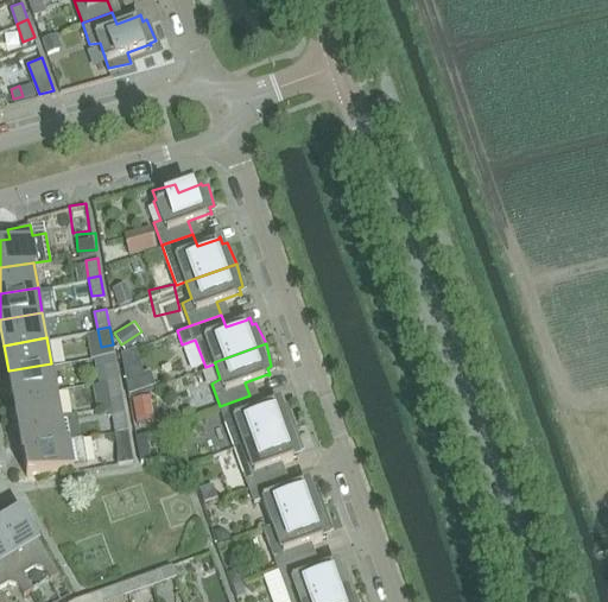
[(103,361),(107,379),(119,376),(115,359),(103,361)]
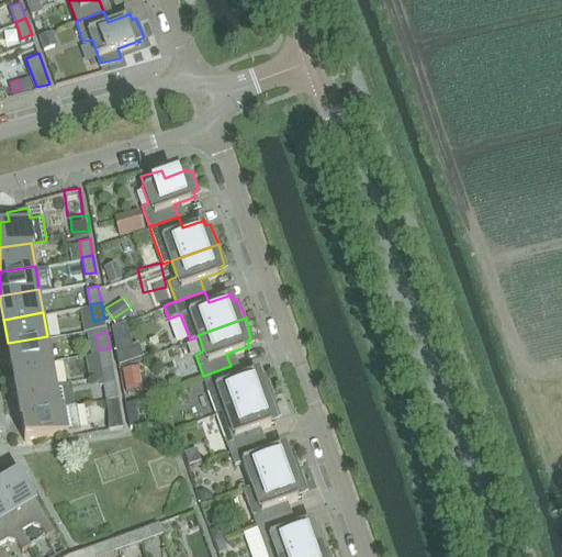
[(52,359),(47,336),(8,343),(11,367),(52,359)]
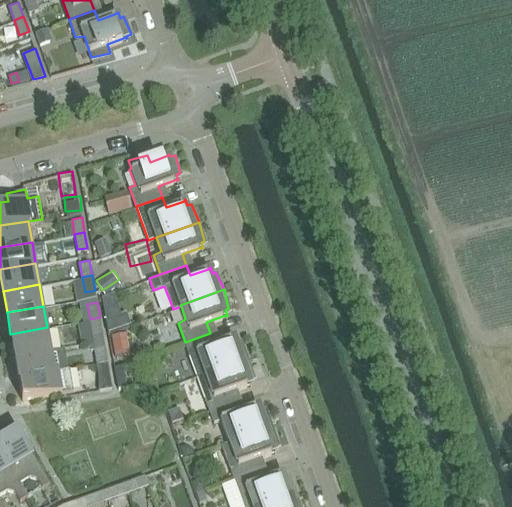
[(125,312),(106,318),(108,330),(129,323),(125,312)]
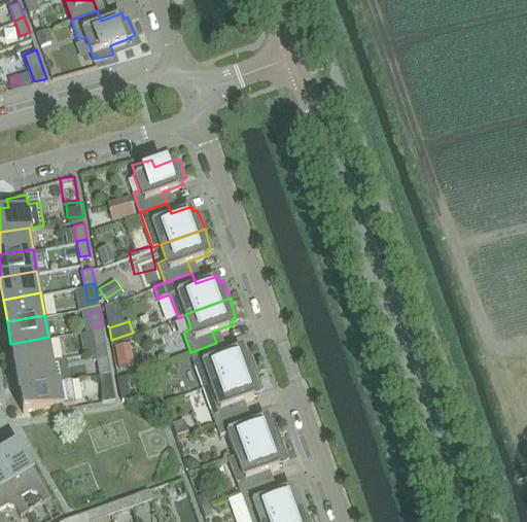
[(103,326),(93,328),(95,344),(106,343),(103,326)]
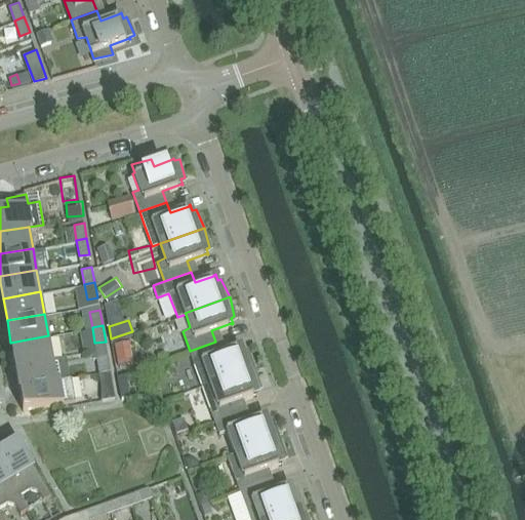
[(52,357),(48,335),(10,343),(14,364),(52,357)]
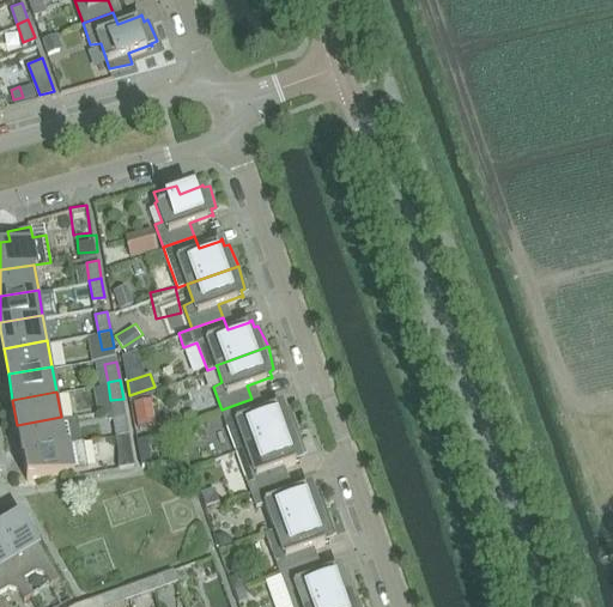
[(153,392),(132,395),(137,422),(158,417),(153,392)]
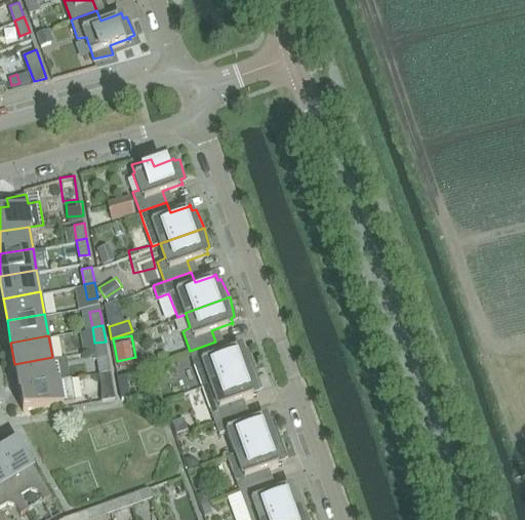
[(215,342),(190,351),(196,370),(205,368),(209,382),(210,382),(254,366),(246,348),(242,350),(240,344),(239,344),(239,345),(219,352),(215,342)]
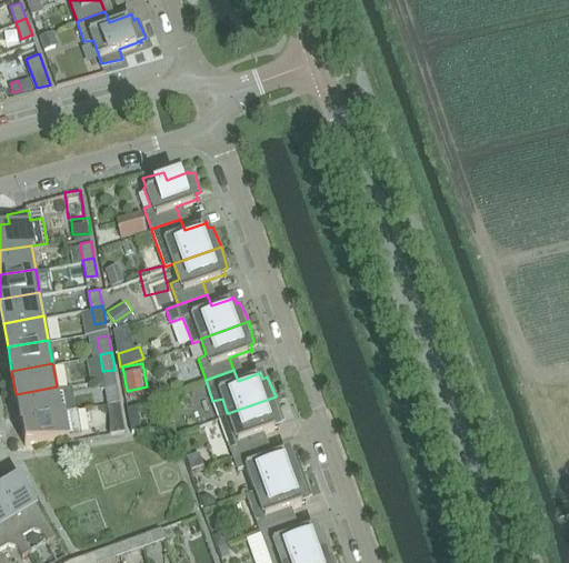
[(106,385),(108,402),(119,400),(117,383),(106,385)]
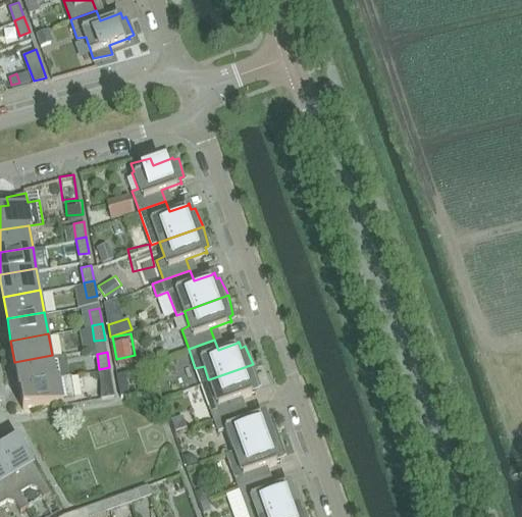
[(18,383),(56,376),(55,376),(68,373),(64,353),(52,355),(14,362),(18,383)]
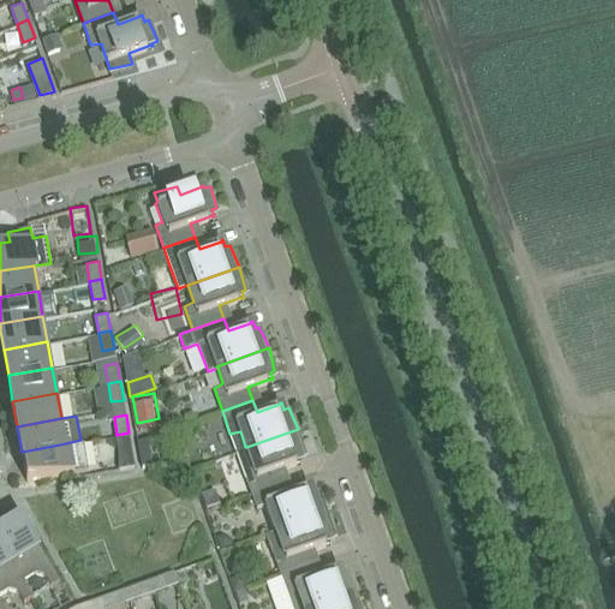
[(236,451),(251,493),(282,481),(278,467),(300,460),(300,461),(302,460),(299,453),(304,452),(298,429),(246,447),(245,447),(236,451)]
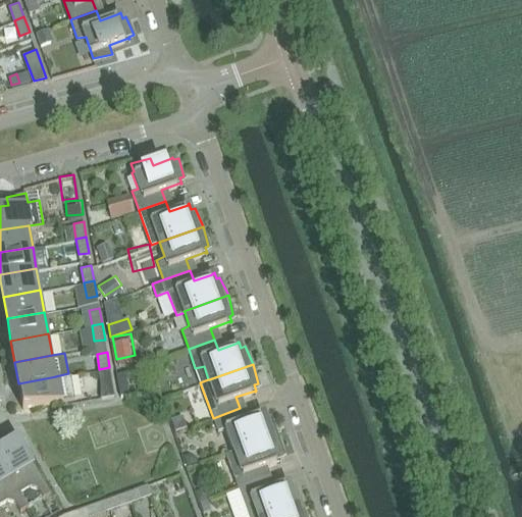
[(102,384),(112,382),(109,367),(99,369),(102,384)]
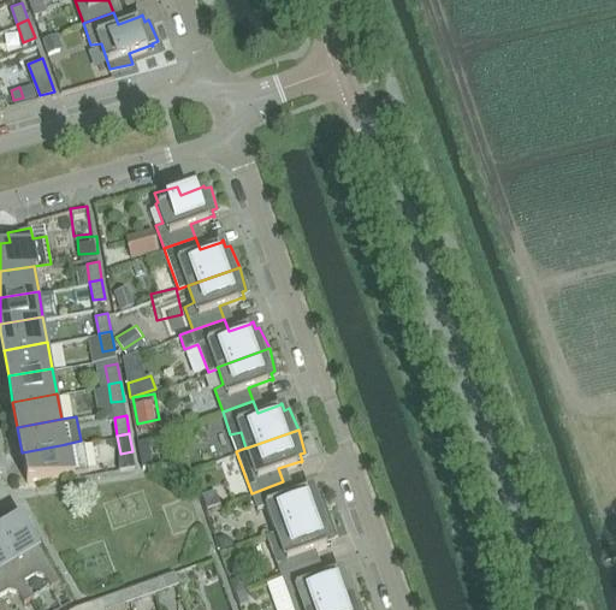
[(152,463),(147,439),(138,440),(142,465),(152,463)]
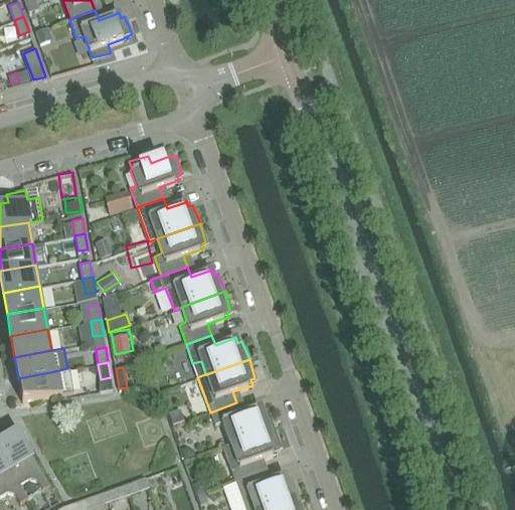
[(22,400),(73,391),(69,368),(67,368),(54,371),(55,371),(18,378),(22,400)]
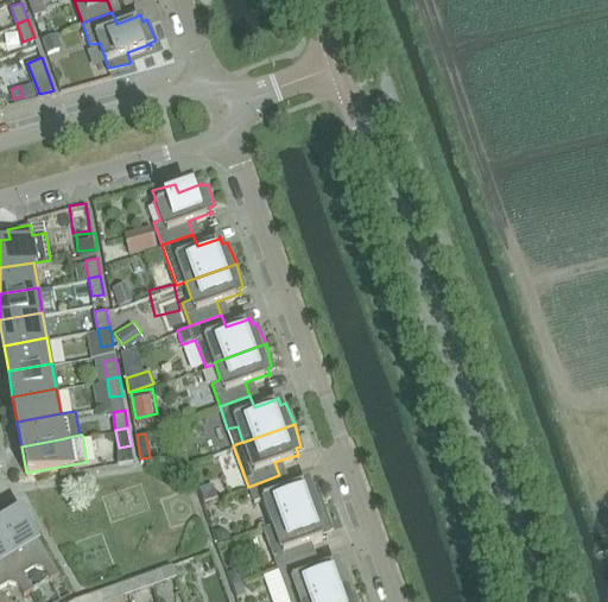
[(263,526),(272,523),(314,508),(324,505),(314,483),(310,486),(306,479),(305,479),(305,480),(284,488),(279,475),(248,487),(253,500),(263,526)]
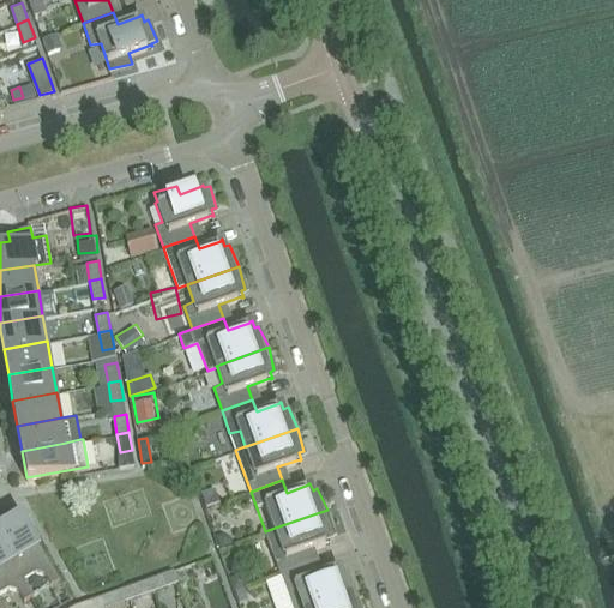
[(265,531),(272,549),(280,572),(311,561),(306,548),(329,540),(330,541),(331,541),(327,534),(332,533),(327,510),(317,513),(275,528),(265,531)]
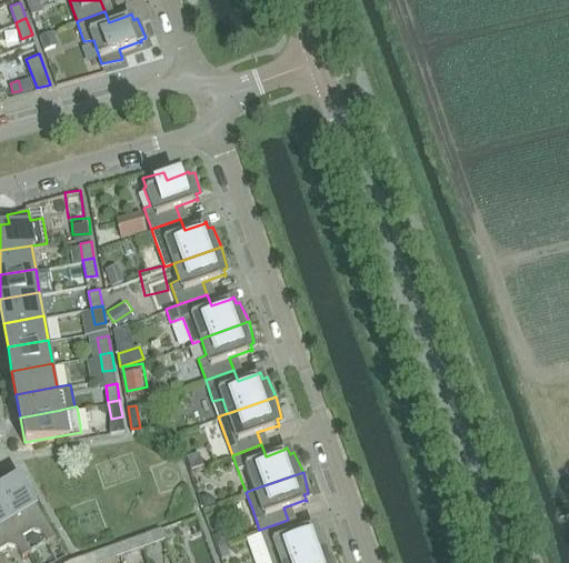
[(19,475),(0,485),(0,498),(21,534),(32,528),(41,530),(47,540),(55,534),(36,502),(19,475)]
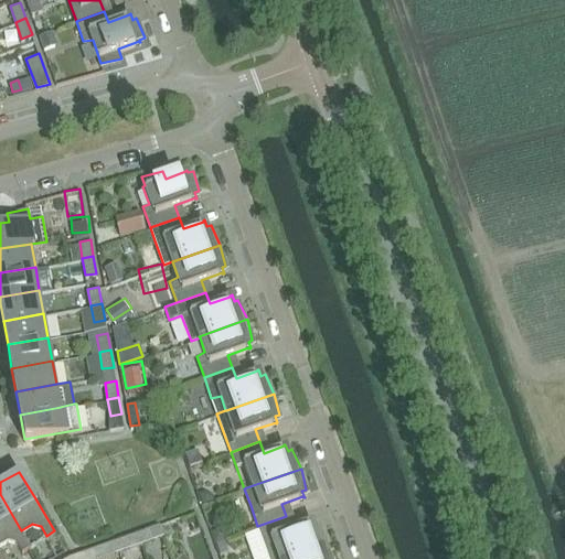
[(0,494),(0,543),(8,539),(16,540),(21,550),(30,546),(21,530),(0,494)]
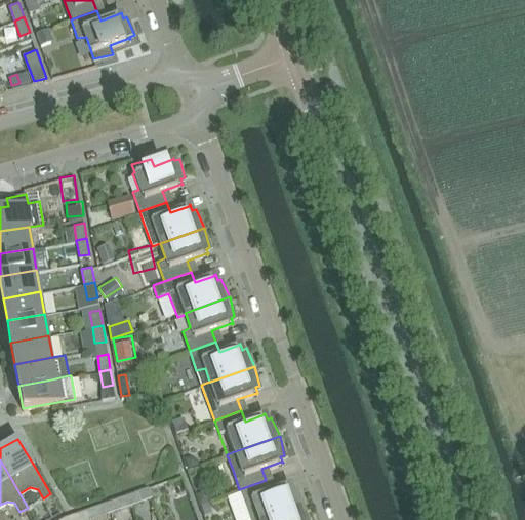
[(239,489),(250,519),(263,519),(305,505),(295,487),(292,488),(290,483),(289,483),(289,484),(270,490),(266,480),(239,489)]
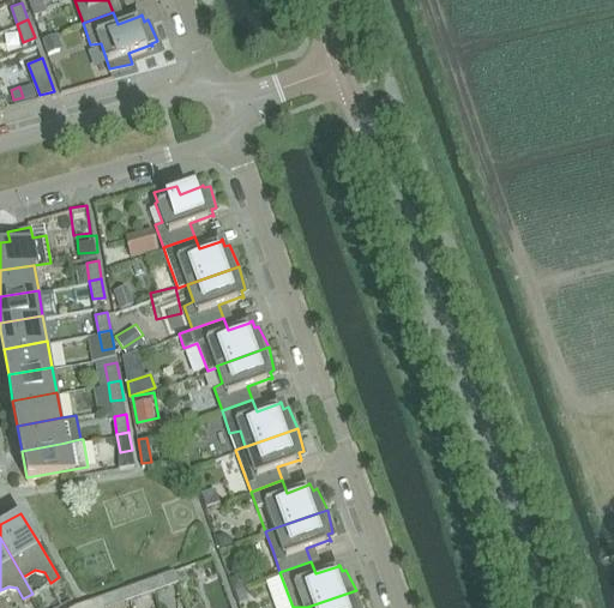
[(150,577),(154,589),(167,583),(163,572),(150,577)]
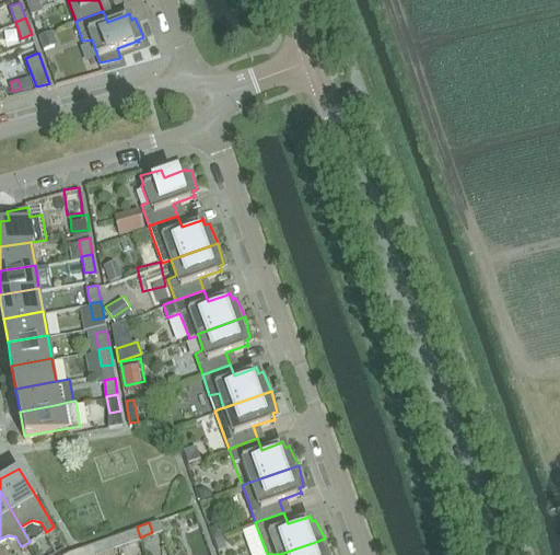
[(137,527),(124,531),(128,542),(140,538),(137,527)]
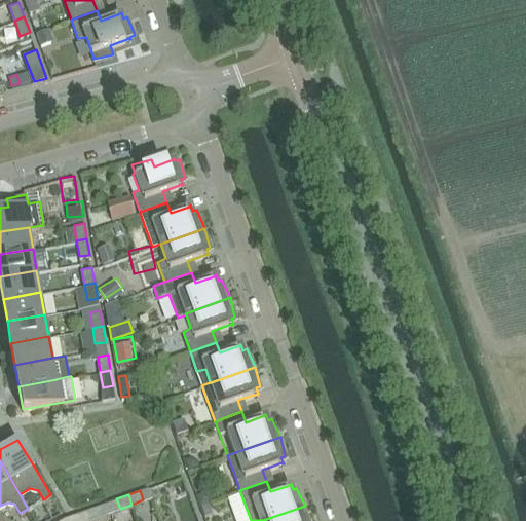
[(86,509),(89,519),(102,515),(98,505),(86,509)]
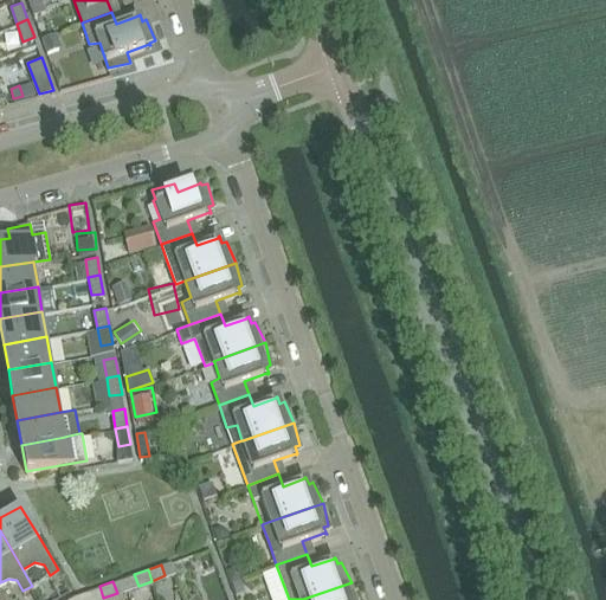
[(355,599),(352,582),(303,599),(355,599)]
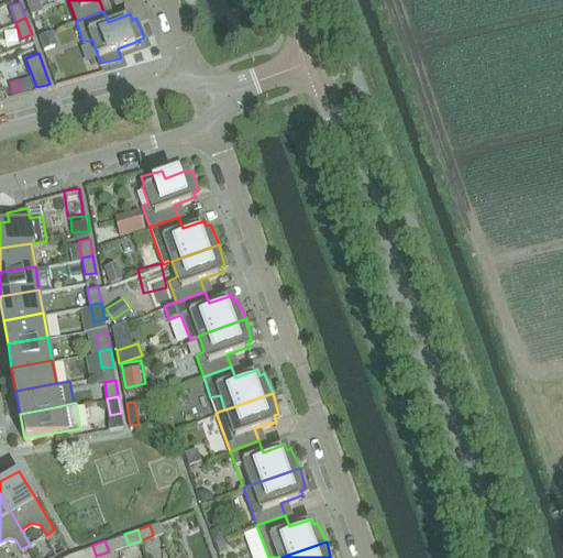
[(92,545),(80,549),(83,557),(89,557),(96,556),(92,545)]
